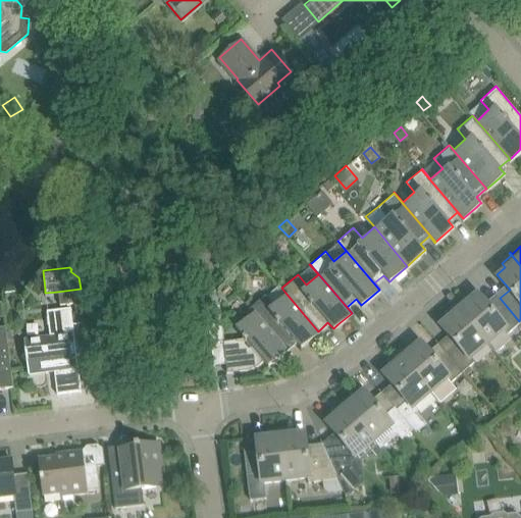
[(76,321),(85,320),(81,289),(57,292),(59,301),(73,300),(76,321)]
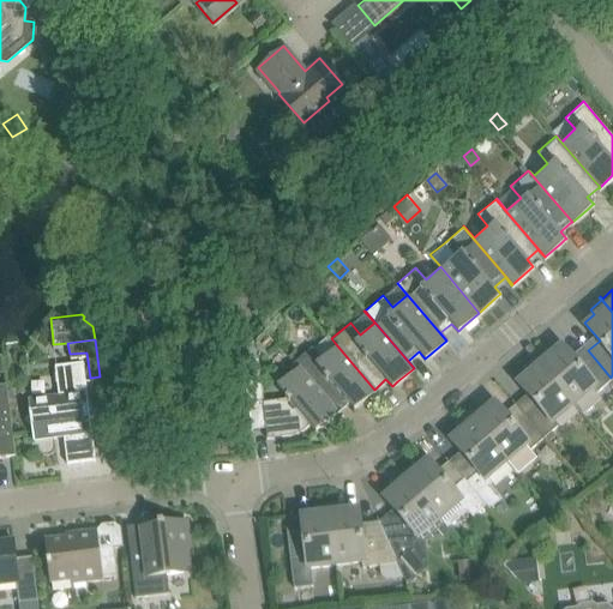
[(533,354),(574,402),(593,385),(596,390),(611,378),(588,350),(575,361),(560,343),(551,351),(546,347),(535,356),(533,354)]
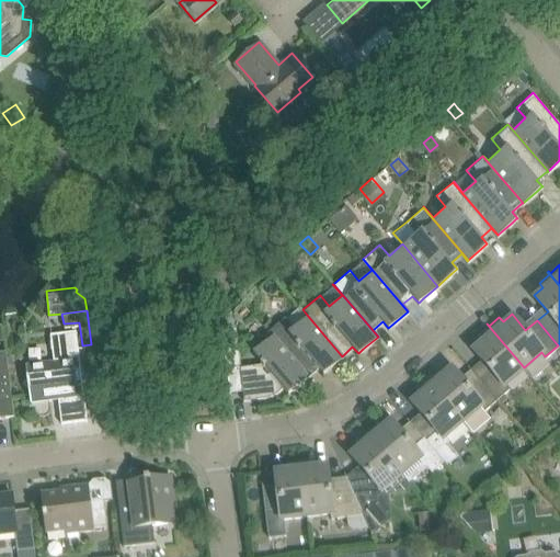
[(284,315),(267,329),(272,334),(307,375),(317,366),(323,373),(328,368),(343,356),(342,356),(307,315),(294,326),(284,315)]
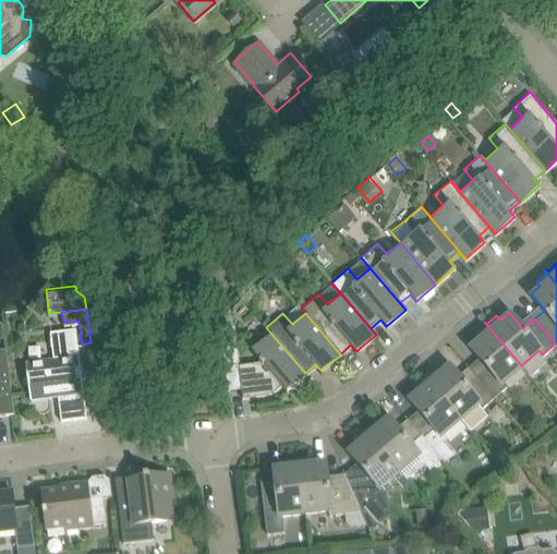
[(503,381),(521,365),(484,322),(483,323),(485,325),(475,334),(479,338),(470,346),(484,361),(472,371),(494,396),(507,384),(503,381)]
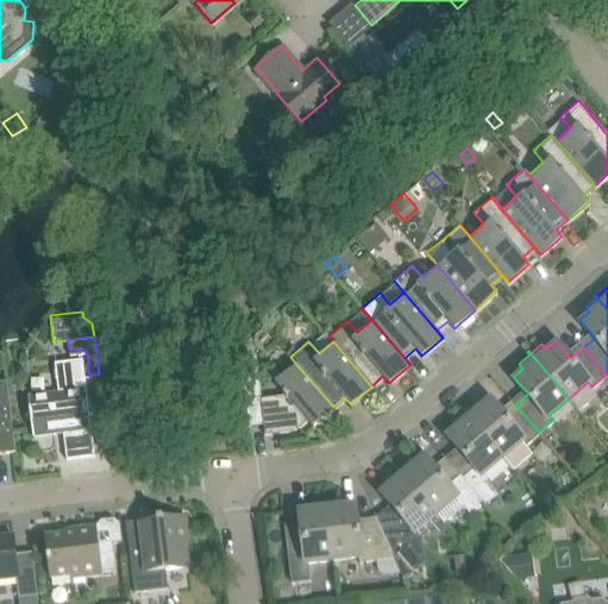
[(26,392),(29,408),(24,414),(30,419),(32,435),(62,431),(66,457),(94,453),(88,411),(93,406),(87,401),(82,357),(54,360),(57,388),(26,392)]
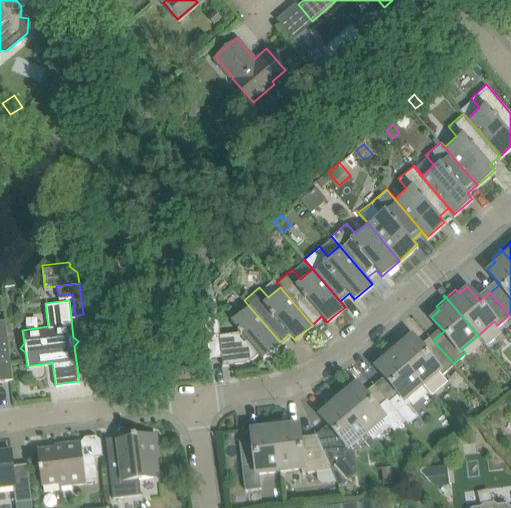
[(267,354),(280,343),(248,305),(230,320),(238,330),(206,334),(209,356),(220,355),(221,363),(240,361),(242,361),(244,360),(247,359),(250,358),(253,355),(257,352),(263,358),(267,354)]
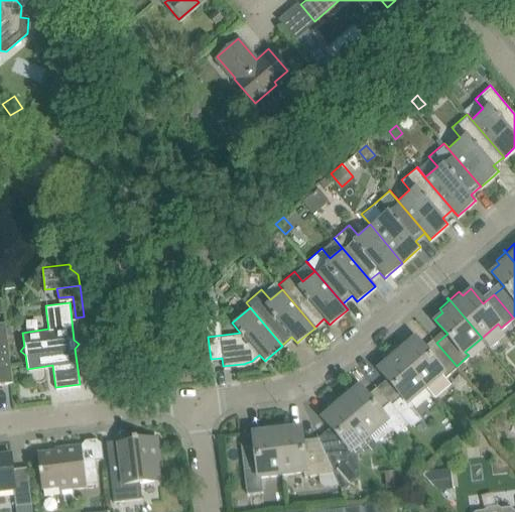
[(0,381),(12,380),(6,333),(5,326),(5,321),(0,321),(0,381)]
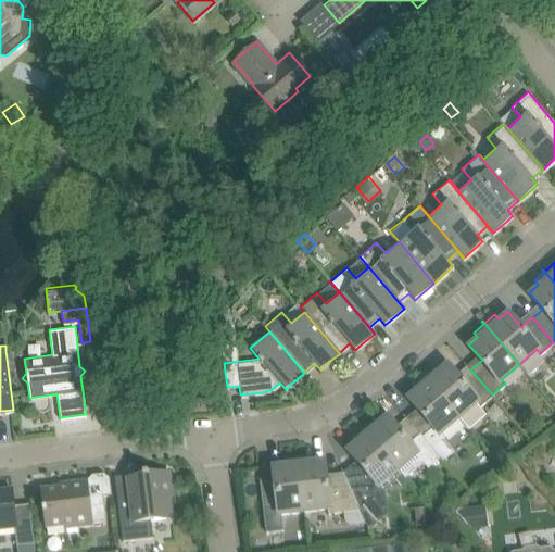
[(421,373),(458,416),(467,426),(484,412),(479,405),(492,394),(470,369),(459,379),(446,363),(437,371),(433,366),(424,375),(421,373)]
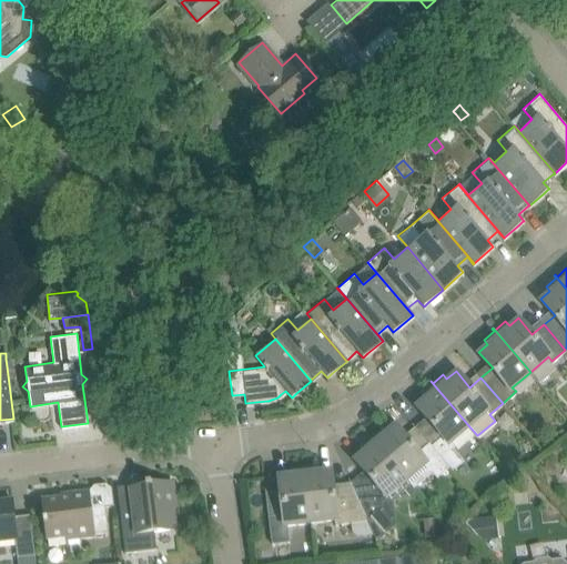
[(449,441),(468,425),(431,381),(429,382),(432,384),(422,392),(426,396),(416,405),(431,421),(419,431),(441,455),(454,444),(449,441)]
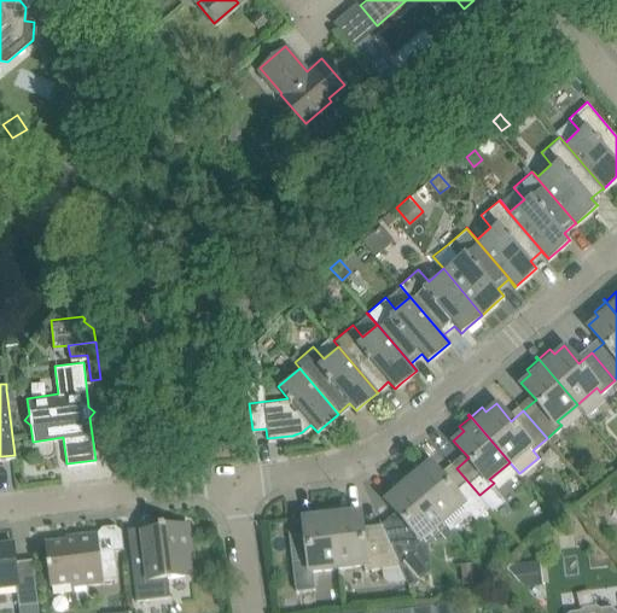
[(401,472),(441,520),(461,503),(470,513),(473,518),(488,506),(479,495),(457,468),(443,479),(429,461),(418,470),(414,465),(403,474),(401,472)]
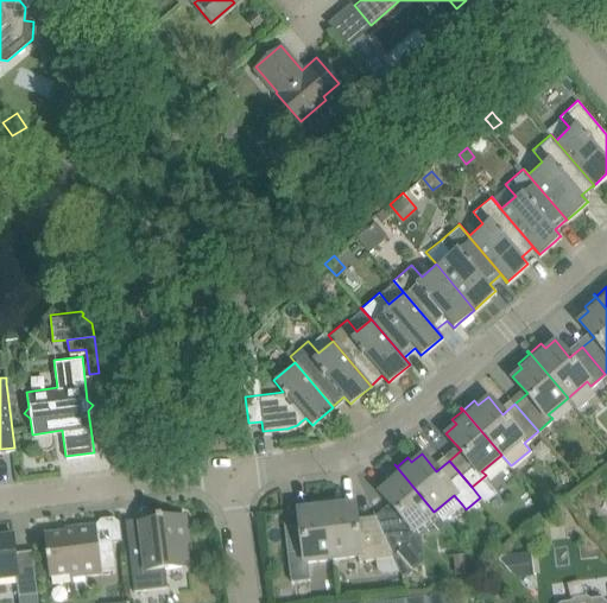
[(378,521),(392,554),(398,569),(403,578),(423,560),(421,534),(416,527),(434,512),(394,464),(393,464),(396,468),(385,476),(389,481),(379,489),(394,507),(378,521)]
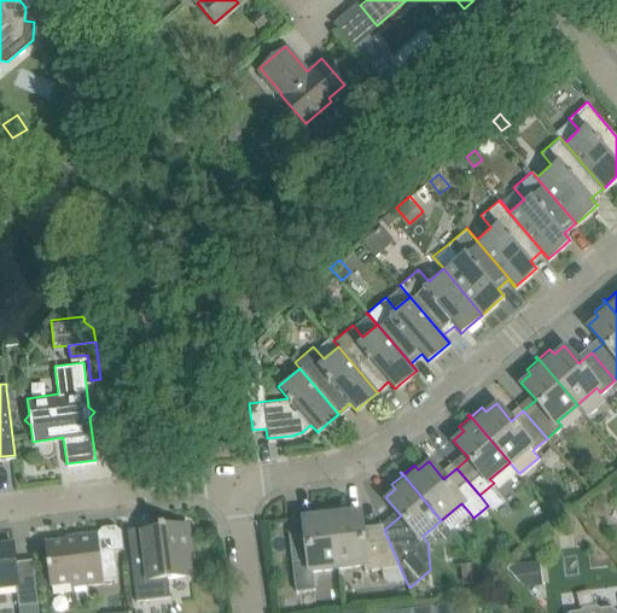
[(306,539),(289,541),(295,589),(314,587),(312,568),(338,566),(330,503),(329,503),(330,507),(315,508),(316,514),(303,517),(306,539)]
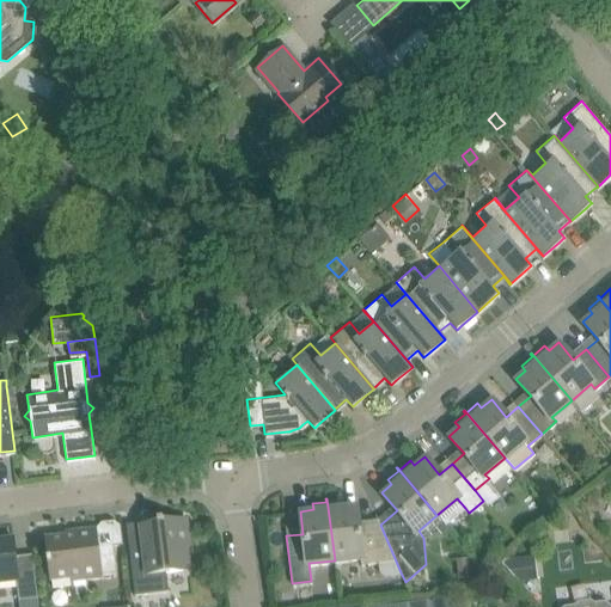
[(327,498),(335,560),(359,557),(360,563),(376,560),(395,558),(380,525),(359,527),(355,504),(343,506),(342,500),(328,501),(328,498),(327,498)]
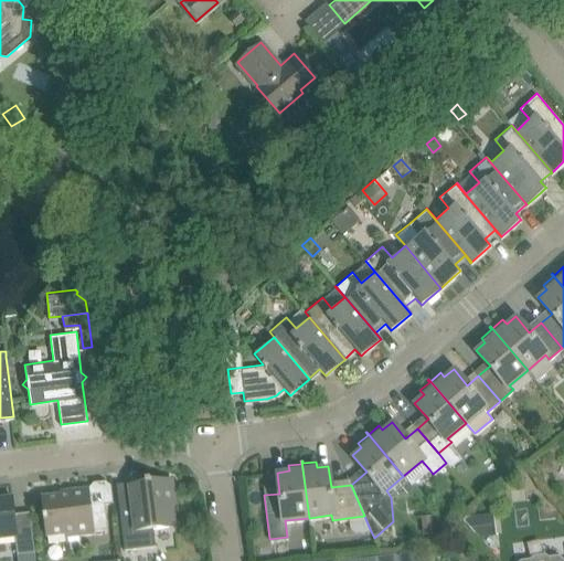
[(119,517),(123,548),(155,544),(152,527),(169,525),(167,501),(173,500),(170,477),(150,480),(149,478),(145,478),(145,483),(129,484),(132,516),(119,517)]
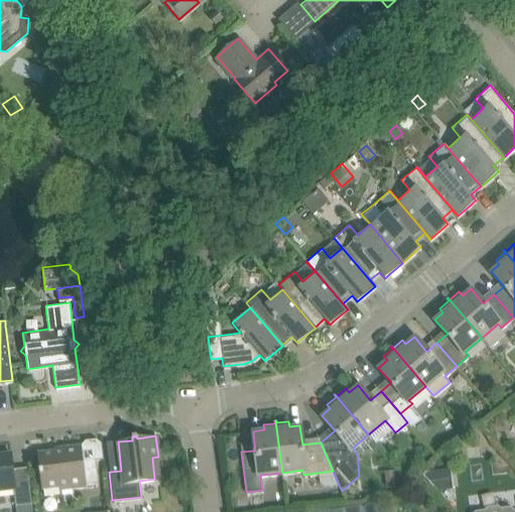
[(98,481),(95,458),(83,459),(81,442),(66,444),(67,449),(37,452),(40,486),(58,484),(59,492),(74,491),(73,487),(86,485),(86,483),(98,481)]
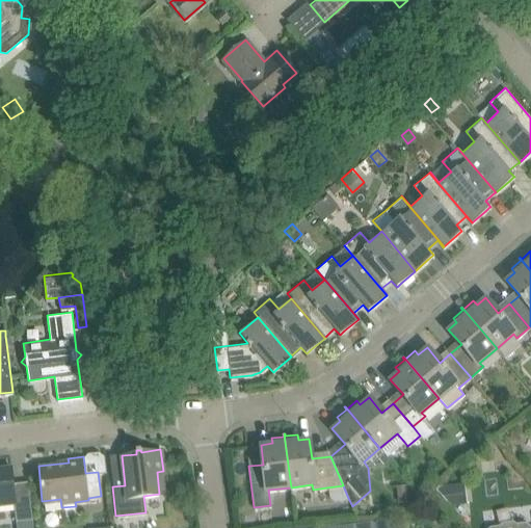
[(31,518),(27,480),(12,482),(10,466),(0,467),(0,502),(14,501),(16,520),(31,518)]
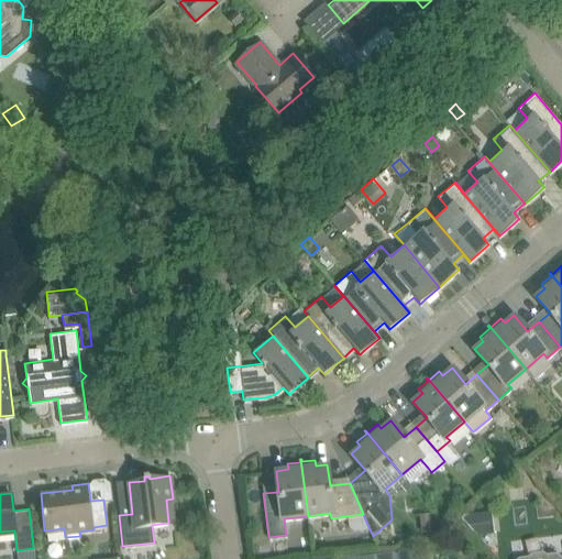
[(493,510),(463,513),(476,534),(495,532),(493,510)]
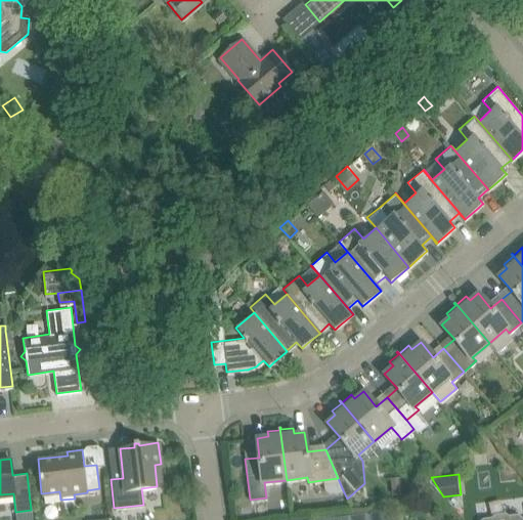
[(338,478),(321,480),(322,487),(328,491),(343,490),(338,478)]
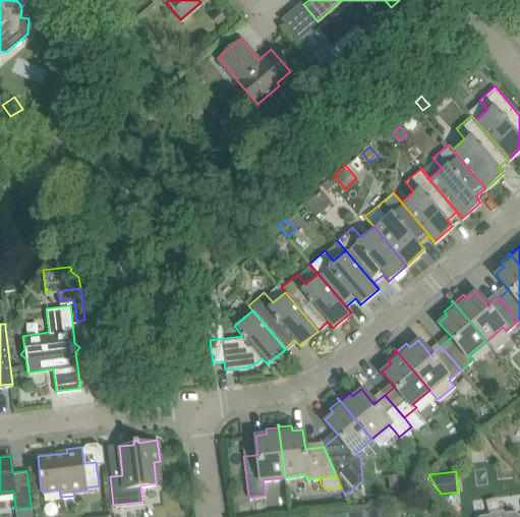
[(368,516),(388,516),(387,506),(368,508),(368,516)]
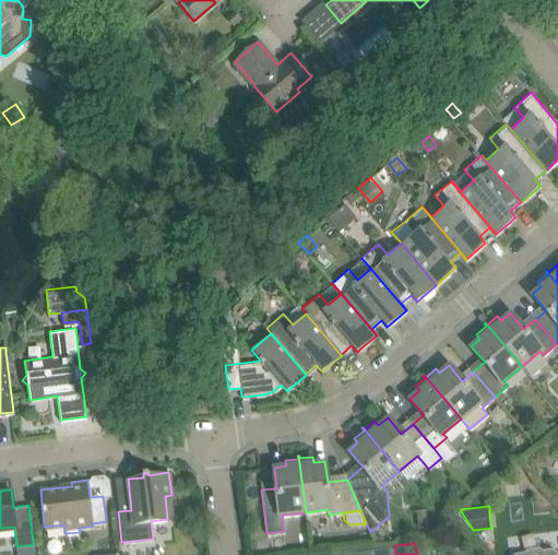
[(557,554),(557,550),(553,546),(543,547),(539,545),(529,546),(525,550),(515,552),(512,554),(557,554)]
